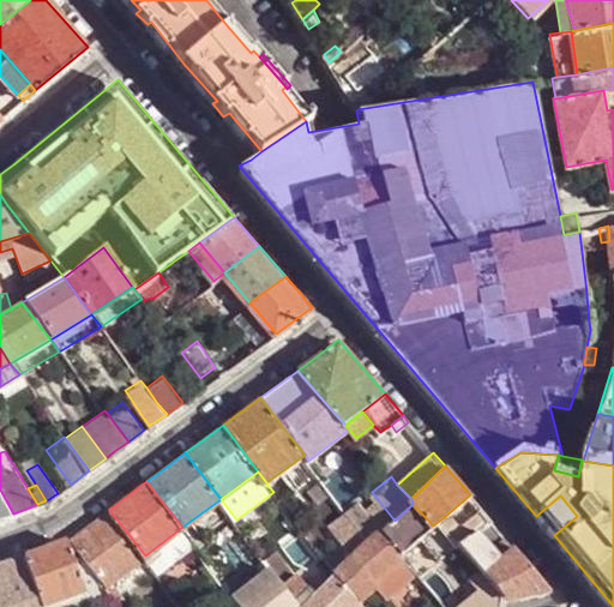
[(372,492),(360,500),(381,529),(384,532),(384,530),(395,521),(372,492)]
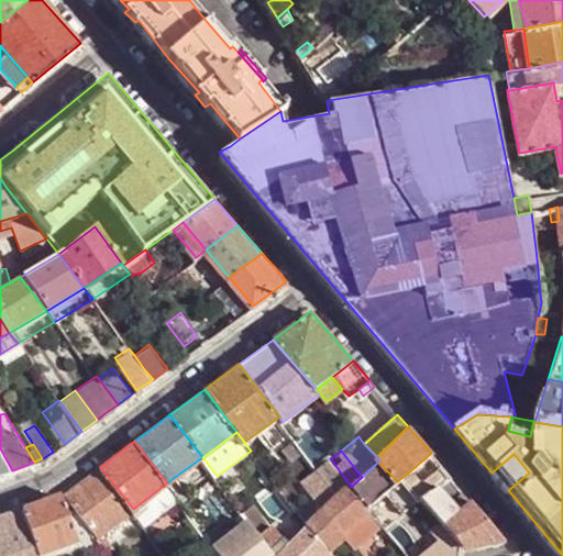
[(514,454),(492,473),(508,490),(529,473),(514,454)]
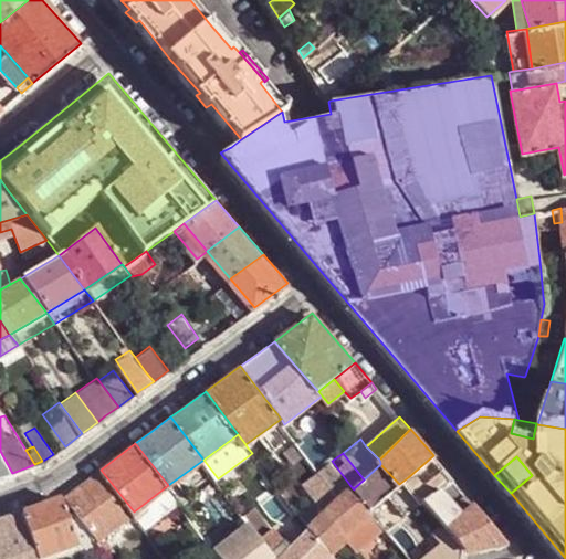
[(332,461),(320,471),(325,477),(341,497),(352,487),(332,461)]
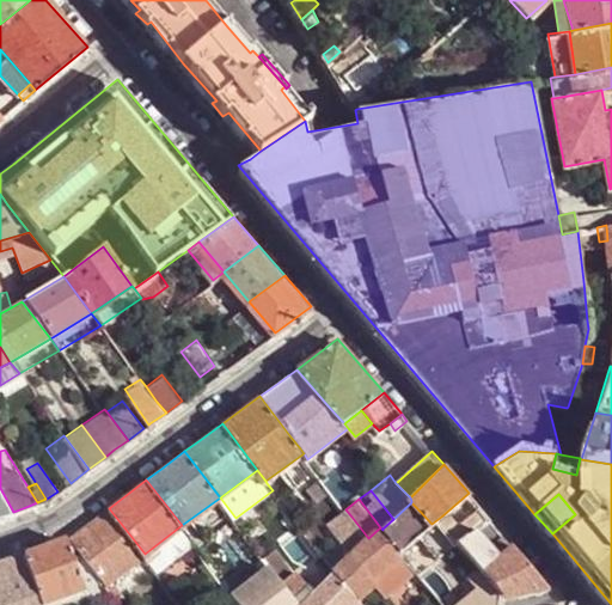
[(383,529),(383,530),(395,543),(401,551),(421,533),(432,524),(411,502),(393,519),(383,529)]
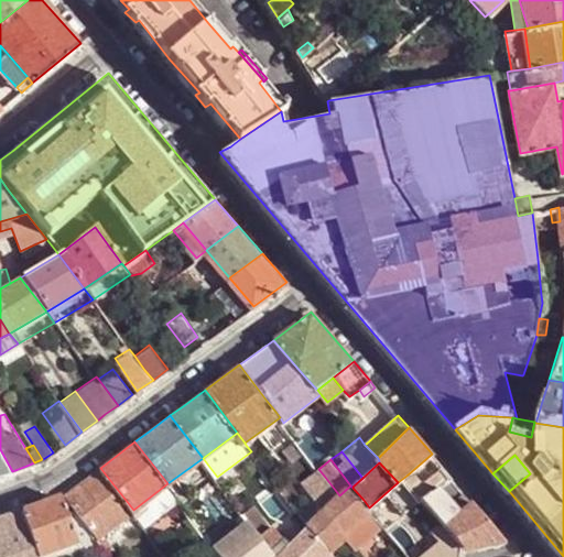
[(441,463),(413,485),(415,488),(416,489),(421,494),(424,499),(440,485),(449,477),(441,463)]
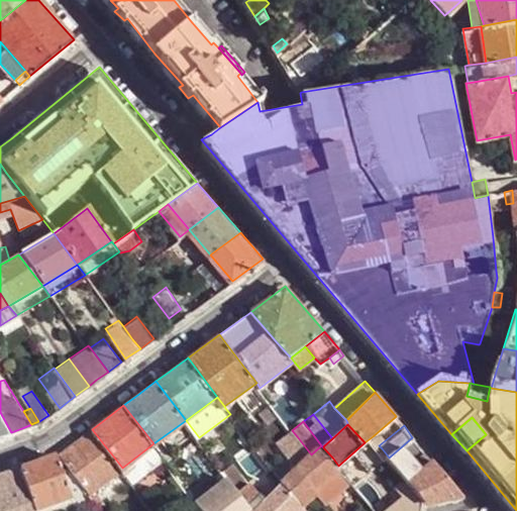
[(73,442),(61,451),(66,458),(71,467),(86,490),(89,494),(97,487),(122,468),(92,429),(73,442)]
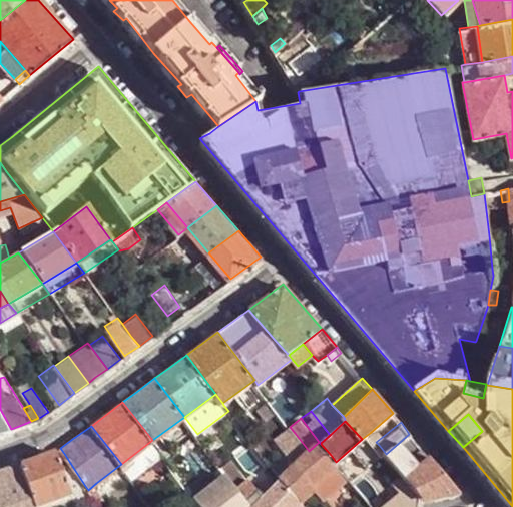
[(309,451),(295,433),(285,441),(300,460),(309,451)]
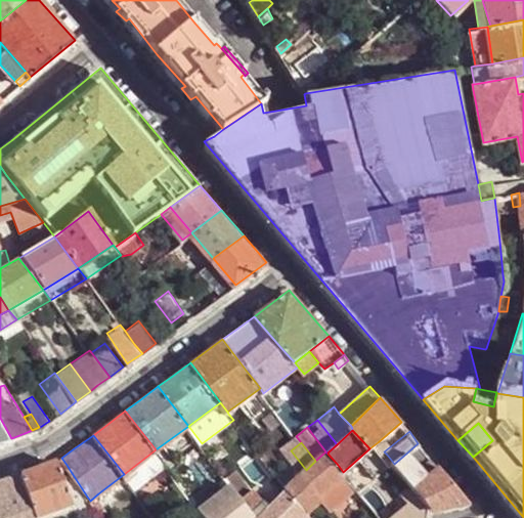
[(156,449),(124,474),(133,487),(134,488),(166,462),(156,449)]
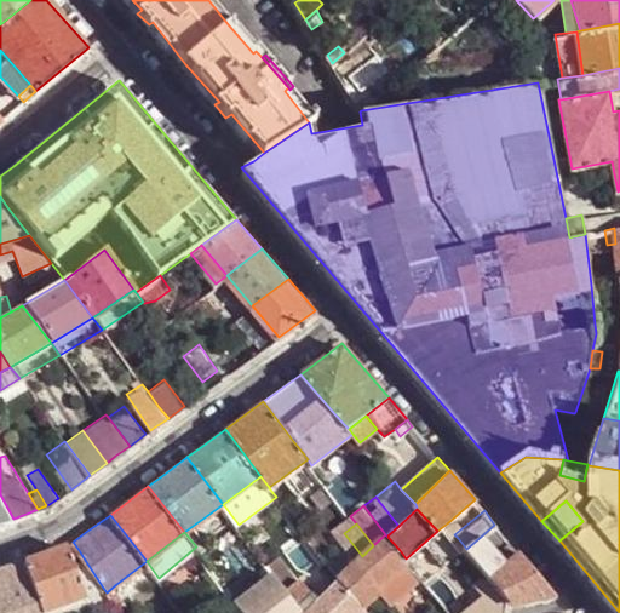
[(371,580),(400,550),(388,537),(385,534),(373,545),(362,556),(357,561),(339,579),(362,602),(378,588),(371,580)]
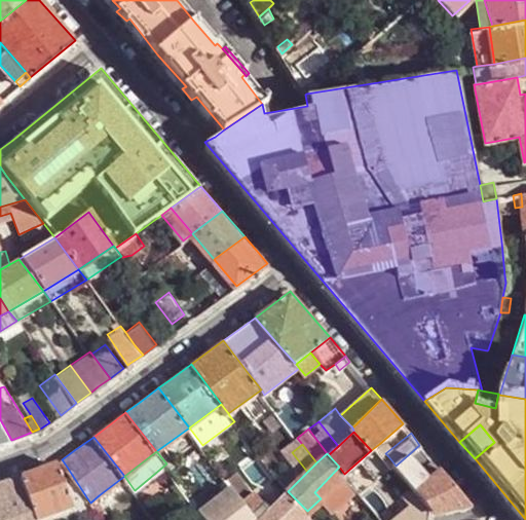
[(410,453),(396,466),(415,489),(429,477),(422,468),(410,453)]
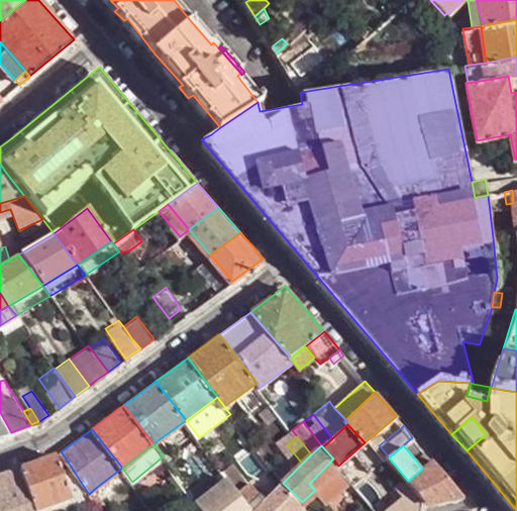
[(374,510),(381,510),(403,493),(410,503),(415,499),(413,497),(407,489),(382,457),(380,458),(375,453),(382,448),(381,447),(364,461),(355,450),(338,466),(352,483),(374,510)]
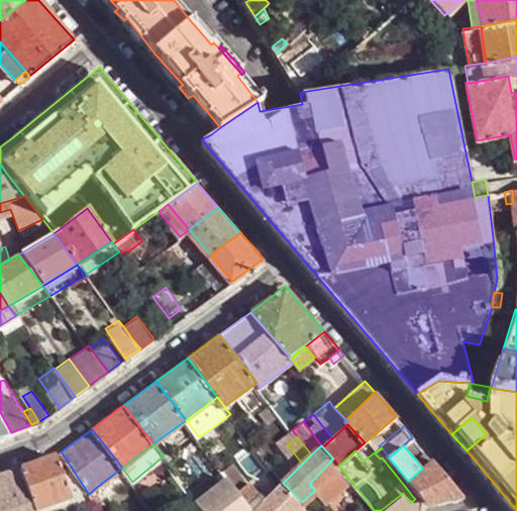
[(375,453),(380,458),(382,457),(386,453),(382,448),(375,453)]
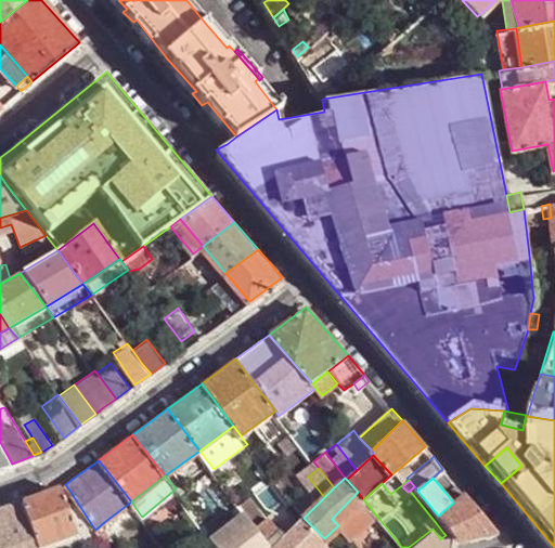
[(65,484),(59,486),(62,495),(71,492),(65,484)]
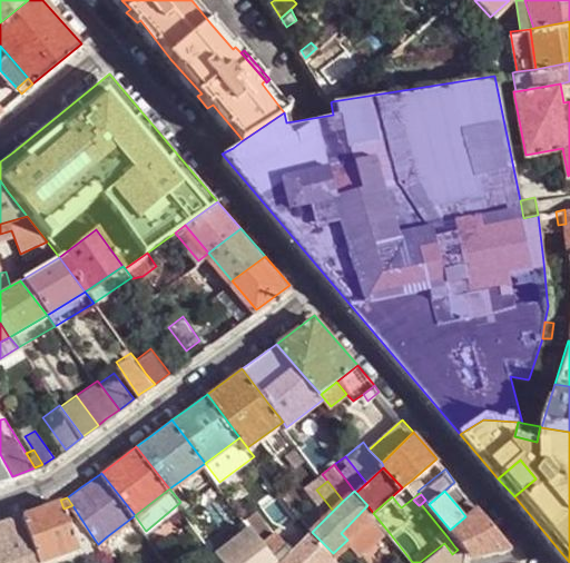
[(469,497),(458,506),(465,516),(478,507),(469,497)]
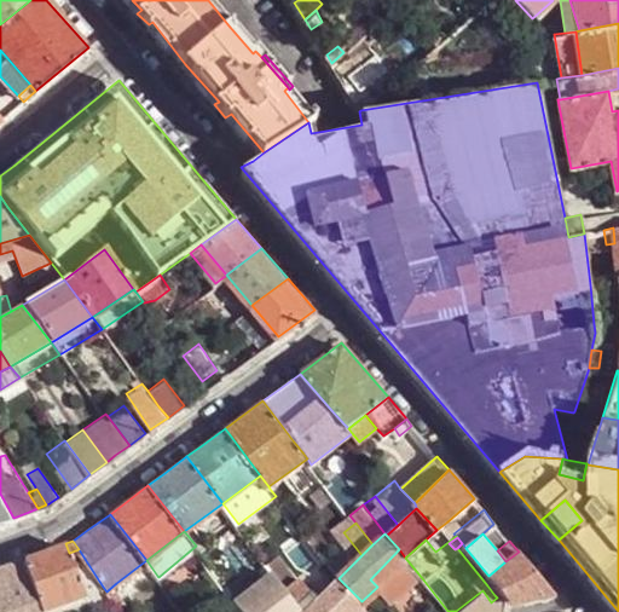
[(41,552),(24,559),(44,608),(62,602),(85,594),(73,564),(69,553),(65,543),(41,552)]
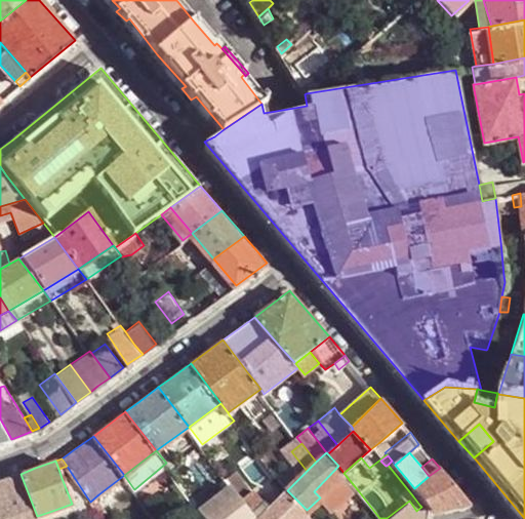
[(413,496),(417,493),(414,488),(395,465),(392,461),(388,465),(413,496)]
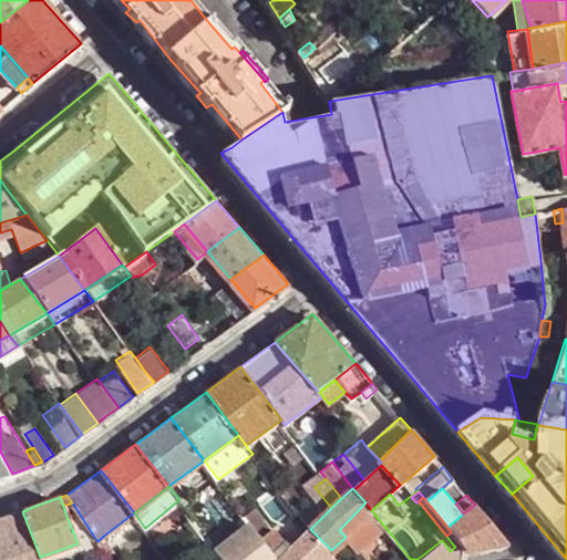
[(346,537),(371,510),(366,503),(339,530),(346,537)]
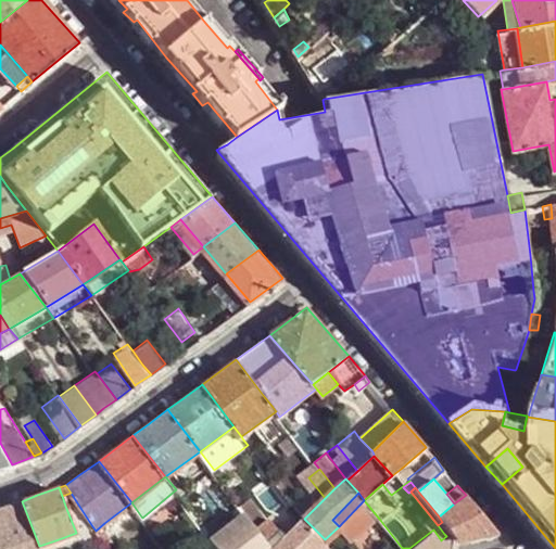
[(498,533),(466,495),(454,503),(439,516),(442,522),(452,533),(454,536),(456,537),(470,538),(498,533)]
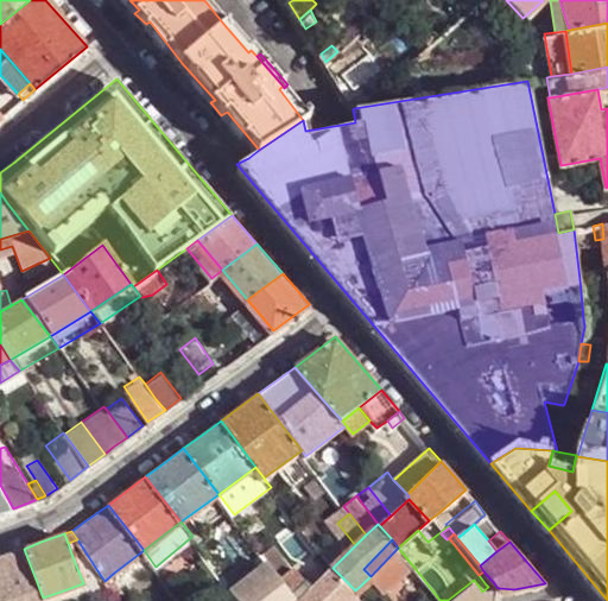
[(265,556),(267,560),(282,577),(293,567),(278,545),(265,556)]
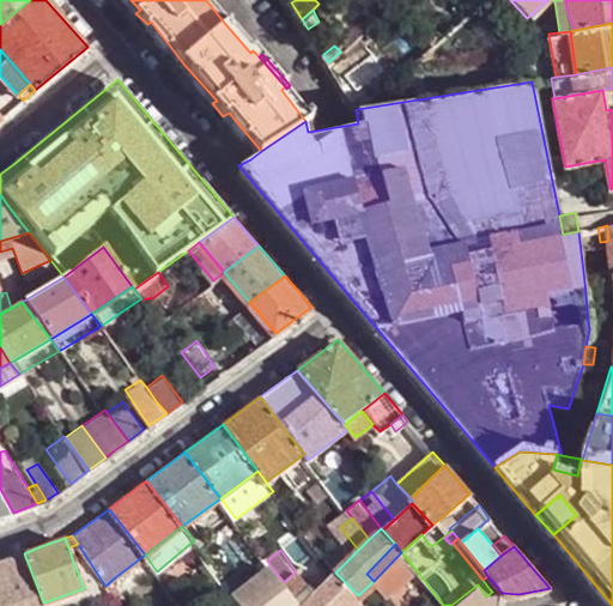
[(393,600),(418,573),(401,552),(374,581),(393,600)]
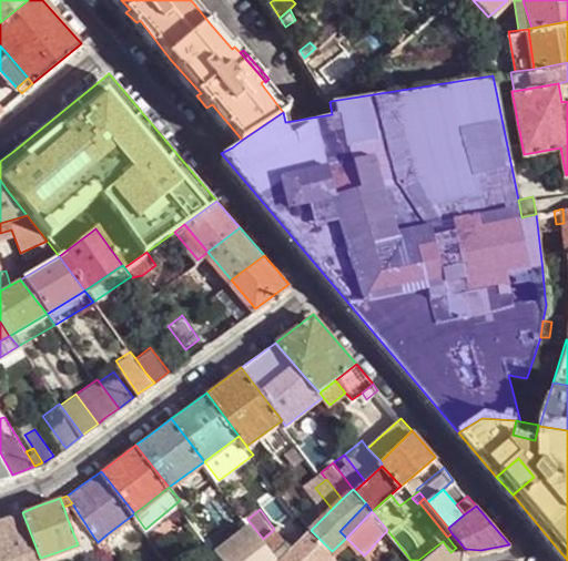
[(0,560),(40,560),(40,558),(22,512),(21,512),(0,519),(0,560)]
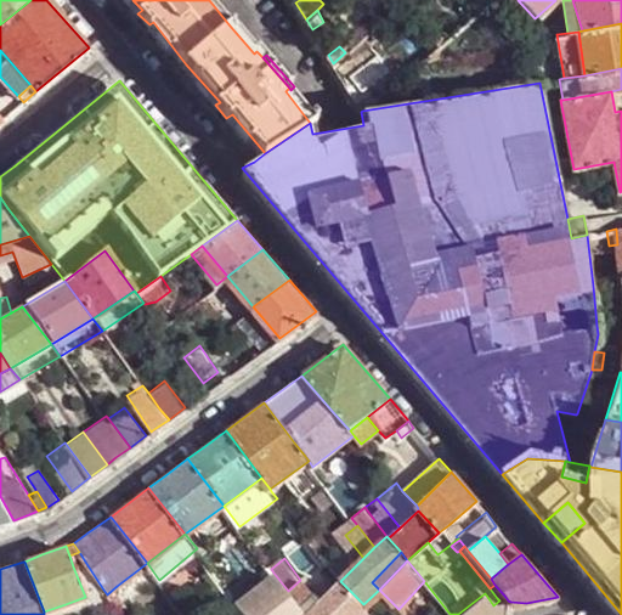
[(85,562),(73,566),(85,597),(62,605),(64,614),(83,614),(94,611),(113,603),(107,594),(103,590),(85,562)]
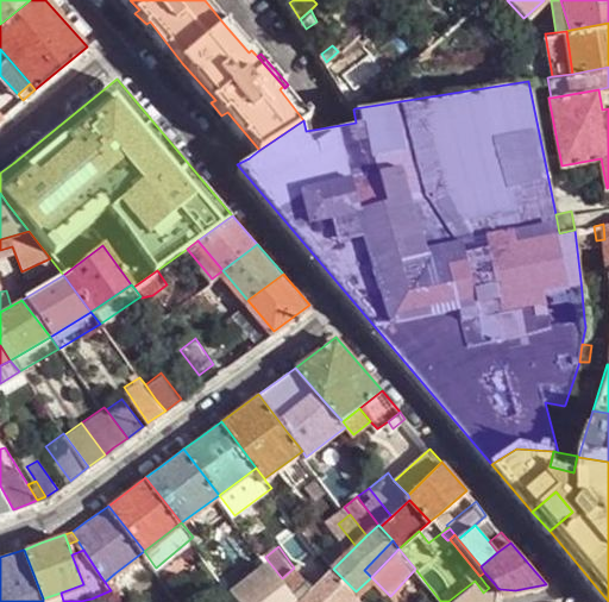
[(319,550),(299,566),(309,581),(308,582),(313,588),(333,569),(320,551),(319,550)]
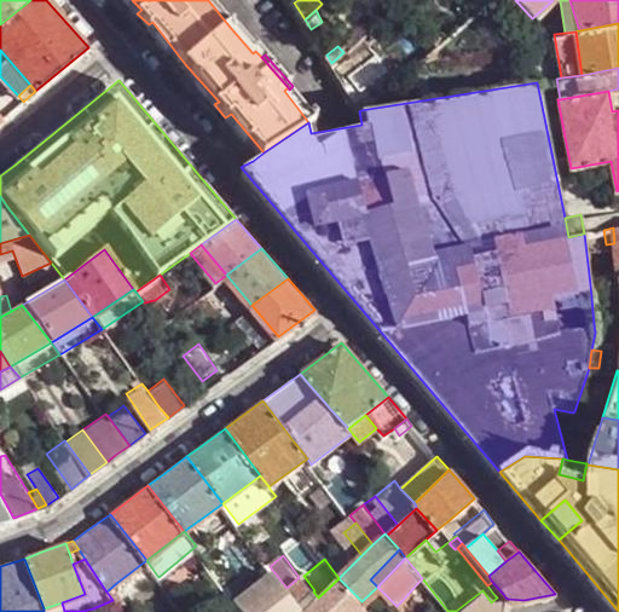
[(301,611),(304,611),(300,605),(287,588),(272,570),(237,599),(246,611),(301,611)]
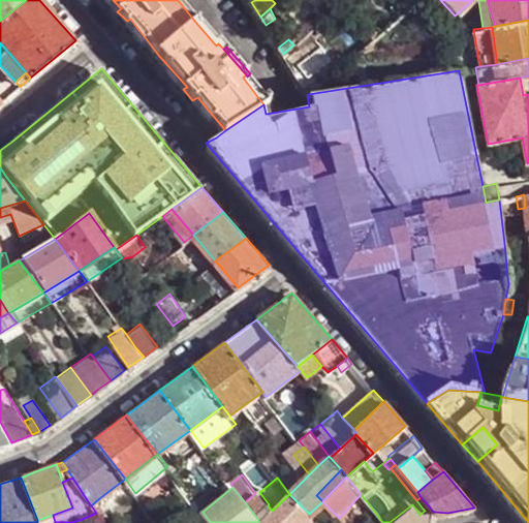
[(255,493),(245,502),(256,517),(268,505),(269,504),(259,492),(258,491),(255,493)]
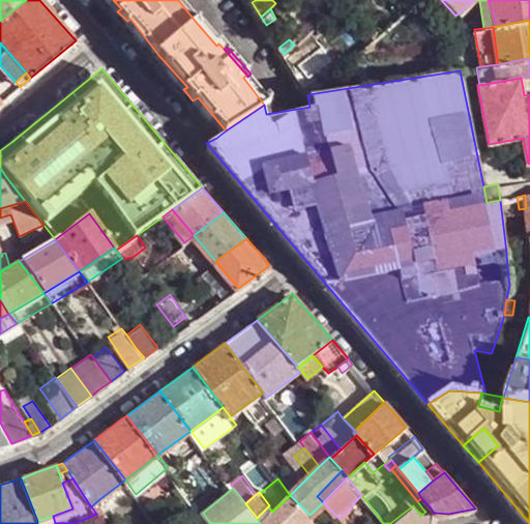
[(300,523),(310,515),(290,495),(272,512),(268,506),(257,518),(260,523),(258,523),(300,523)]
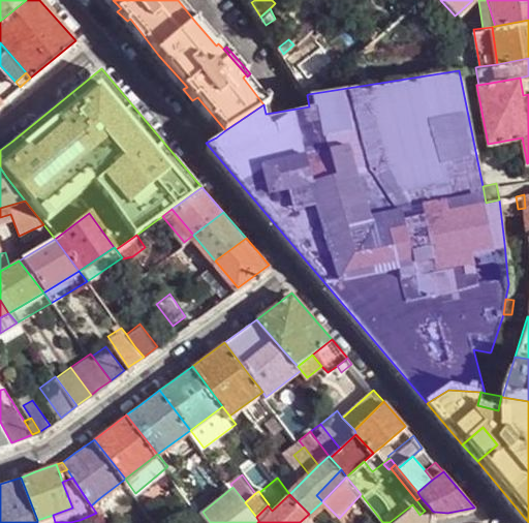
[(421,497),(416,500),(423,509),(425,511),(430,508),(421,497)]
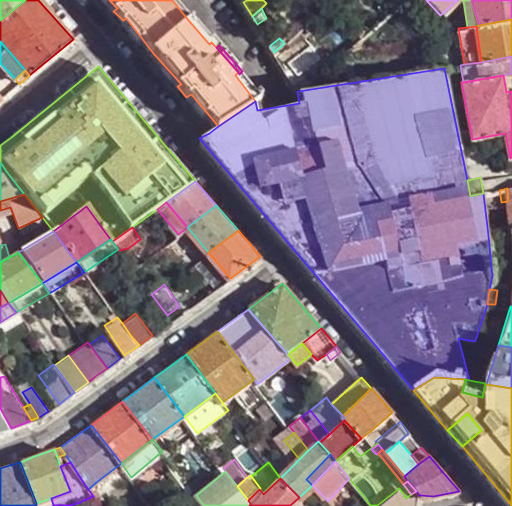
[(96,482),(88,489),(93,496),(96,502),(106,495),(96,482)]
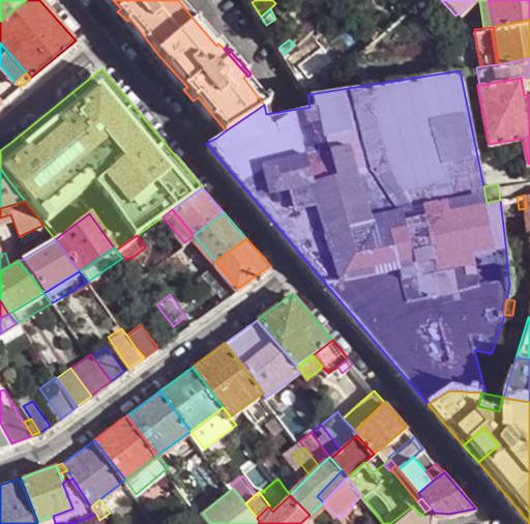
[(410,523),(420,516),(413,505),(390,523),(410,523)]
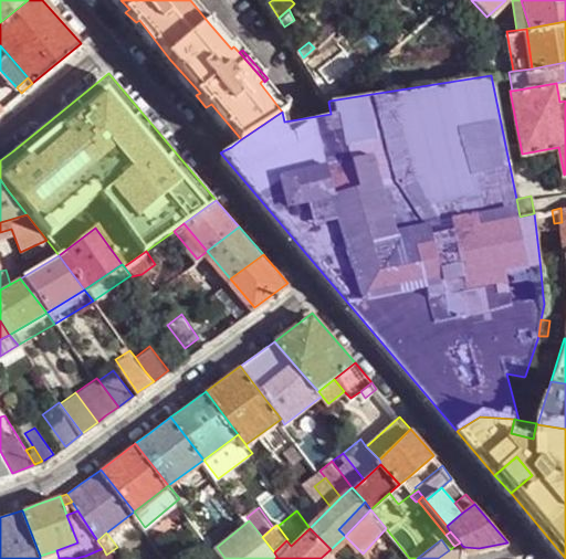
[(454,546),(449,550),(451,554),(462,546),(460,542),(454,546)]
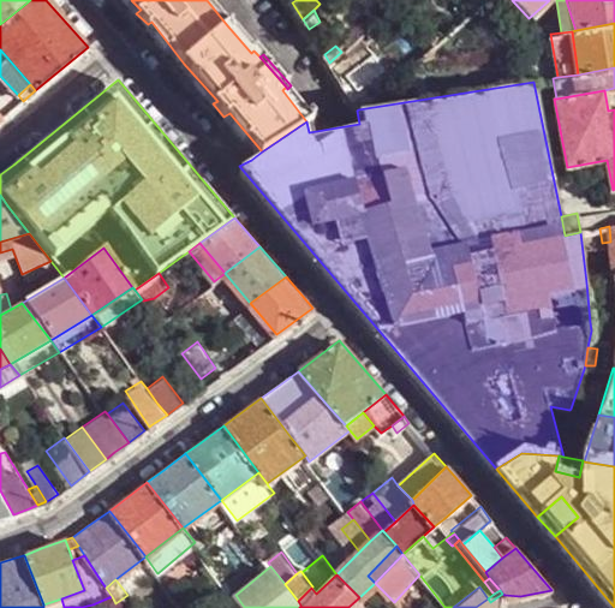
[(502,594),(490,602),(494,607),(502,607),(505,595),(502,594)]
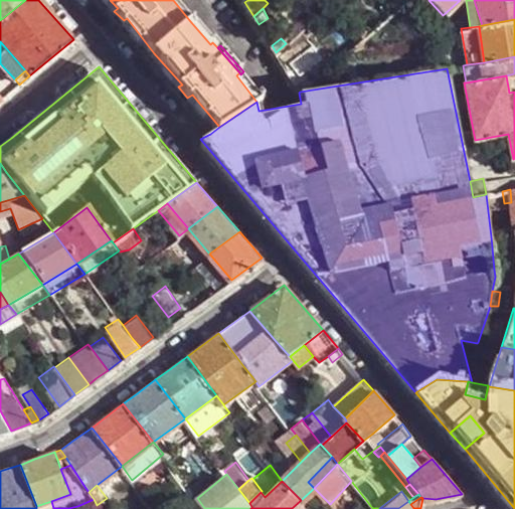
[(292,508),(309,508),(301,500),(292,508)]
